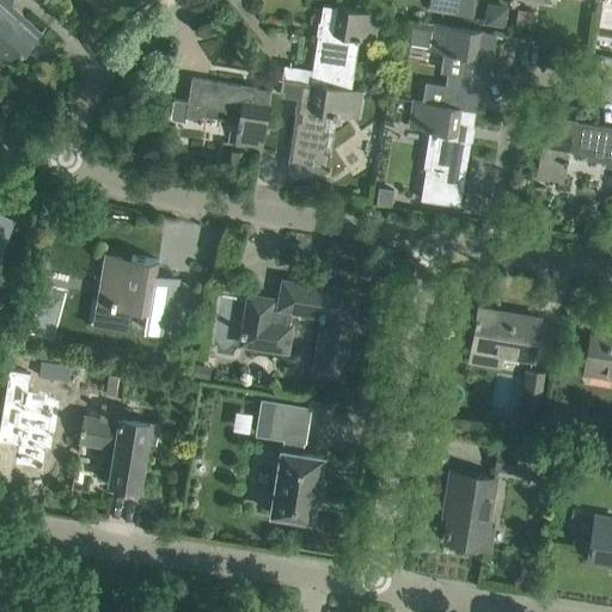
[(8,0),(0,0),(0,68),(1,69),(22,47),(25,50),(40,35),(5,4),(8,0)]
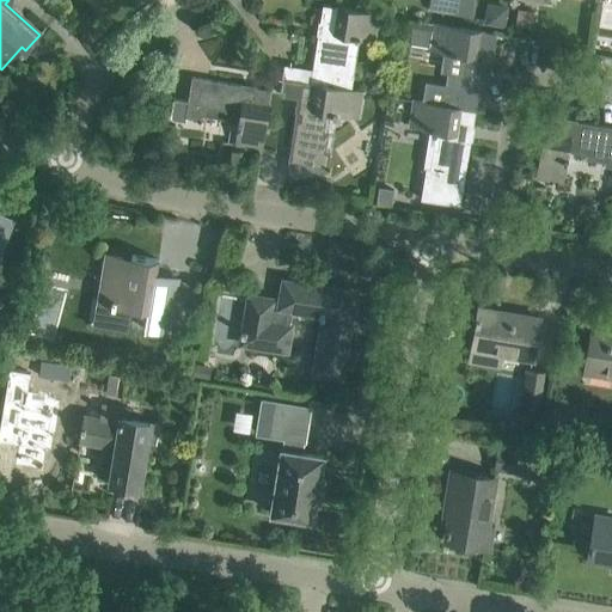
[(432,0),(430,7),(473,14),(475,0),(432,0)]
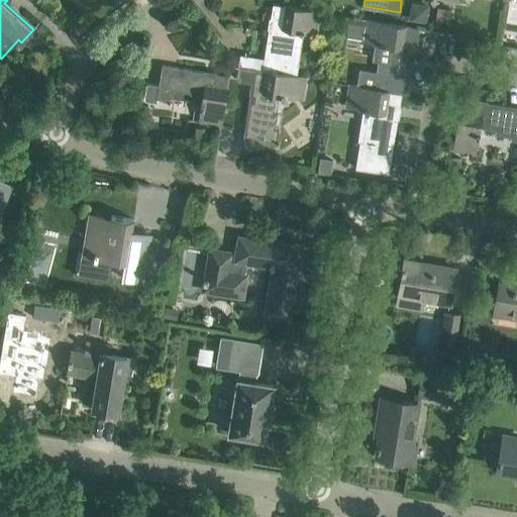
[(273,4),(263,71),(296,76),(303,30),(321,33),(324,13),(273,4)]
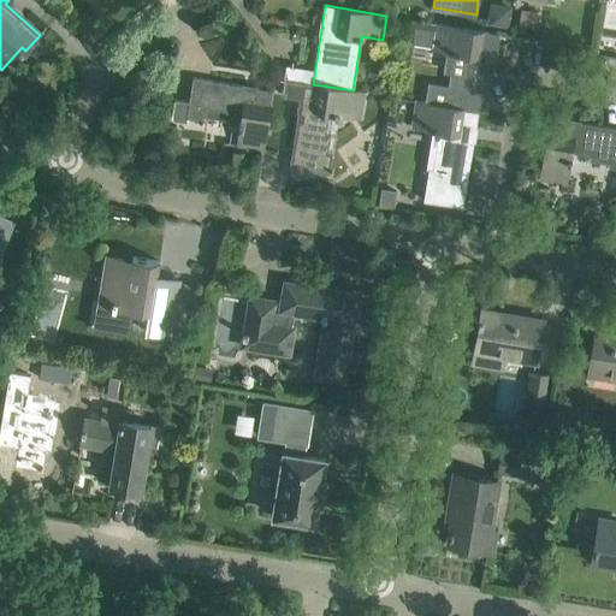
[(537,11),(521,9),(519,25),(534,28),(537,11)]
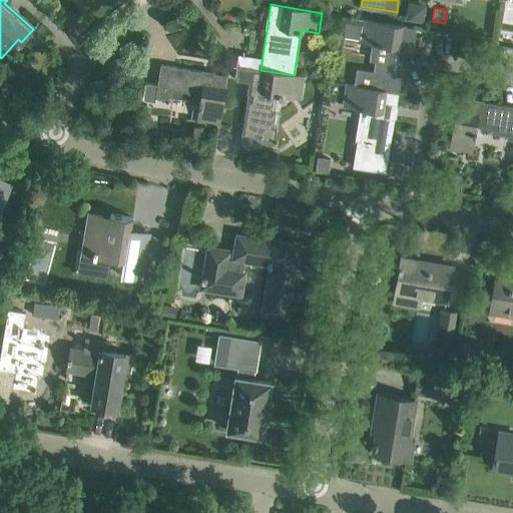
[(415,28),(364,20),(361,40),(386,44),(383,59),(381,59),(378,76),(374,75),(372,88),(399,92),(401,81),(407,82),(415,28)]
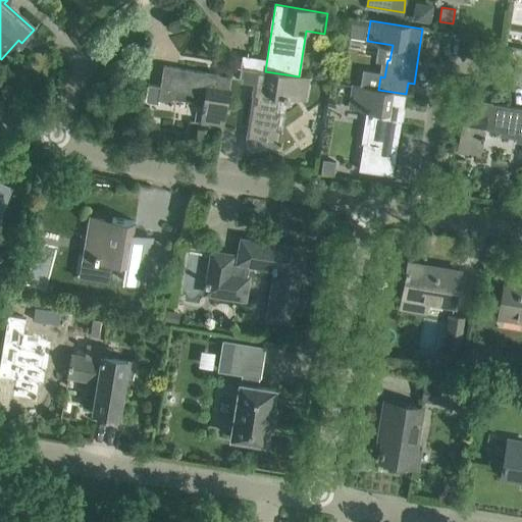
[(172,98),(189,101),(203,103),(203,107),(204,108),(201,125),(222,128),(230,76),(164,65),(158,99),(171,102),(172,98)]
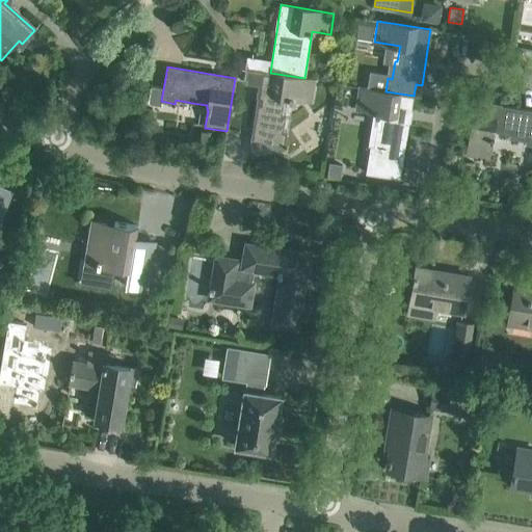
[(270,73),(245,69),(244,78),(247,79),(246,84),(260,86),(253,128),(273,131),(271,143),(285,145),(287,131),(284,131),(287,114),(283,114),(285,97),(312,101),(315,79),(304,78),(304,79),(270,73)]
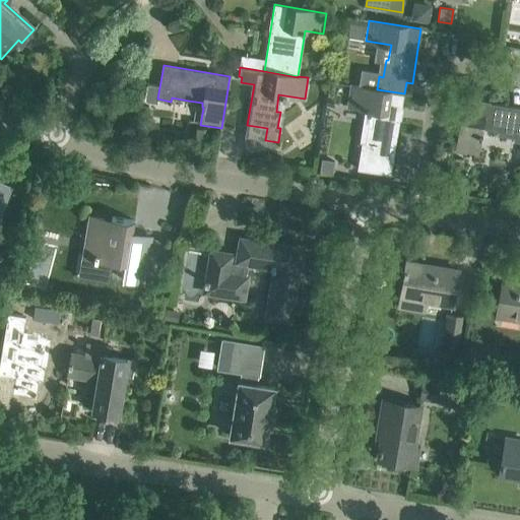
[(377,89),(352,85),(349,107),(365,109),(360,141),(363,142),(358,170),(391,175),(404,94),(377,90),(377,89)]
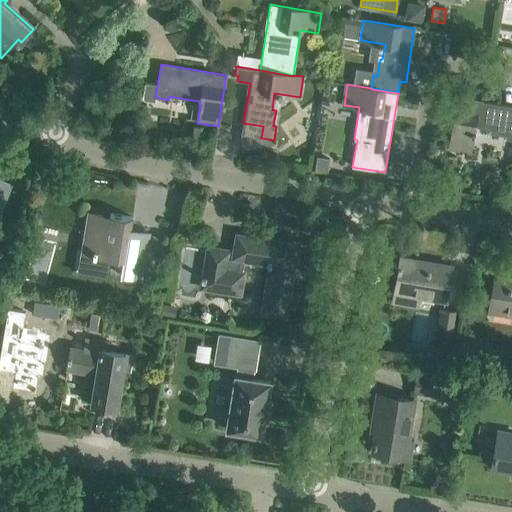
[(506,139),(511,139),(511,106),(458,98),(450,148),(471,152),(473,134),(475,135),(475,130),(474,130),(475,126),(491,129),(490,133),(506,135),(506,139)]
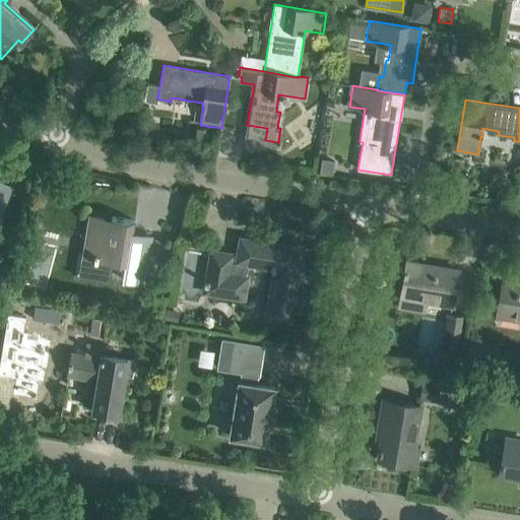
[(321,159),(318,174),(331,176),(333,161),(321,159)]
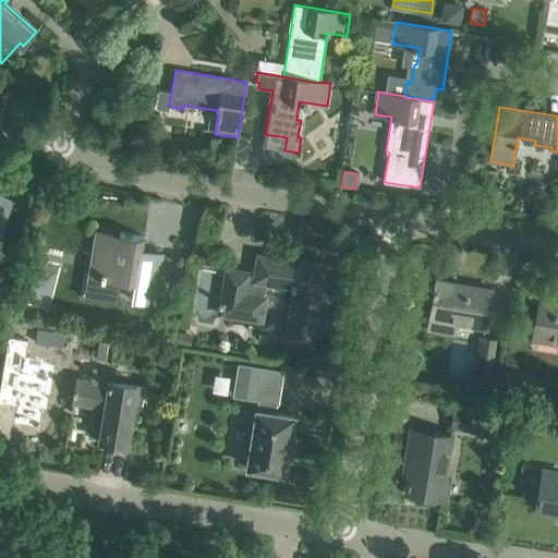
[(0,222),(1,223),(12,198),(0,193),(0,222)]
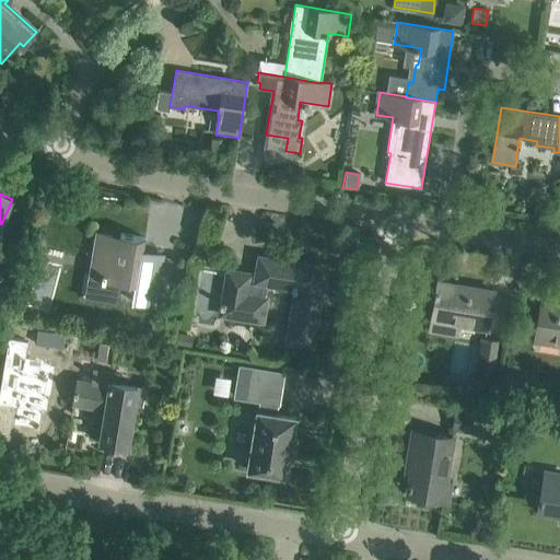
[(96,234),(93,255),(90,273),(103,276),(103,281),(151,289),(154,264),(141,261),(146,237),(120,234),(120,237),(96,234)]
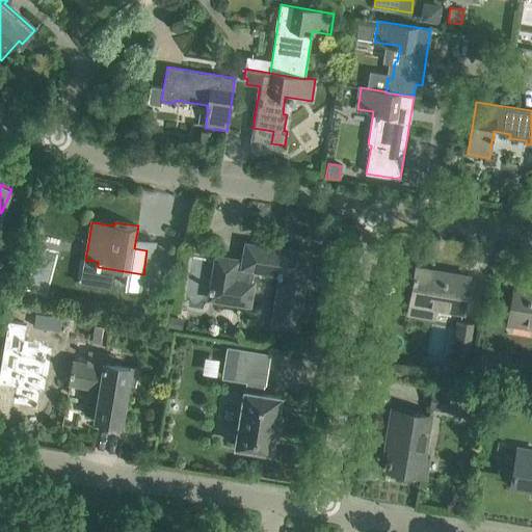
[(217,258),(214,278),(211,299),(248,306),(255,269),(282,273),(273,324),(296,328),(307,269),(301,269),(302,261),(306,261),(307,254),(247,244),(243,266),(237,265),(238,261),(217,258)]
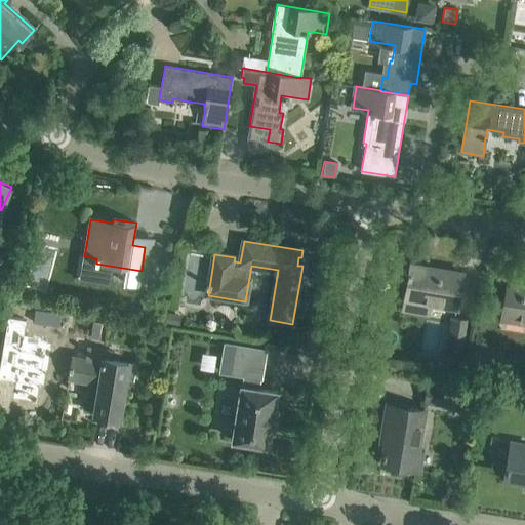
[(403,309),(423,313),(428,313),(429,305),(457,310),(463,273),(411,265),(409,272),(408,272),(407,277),(409,277),(403,309)]
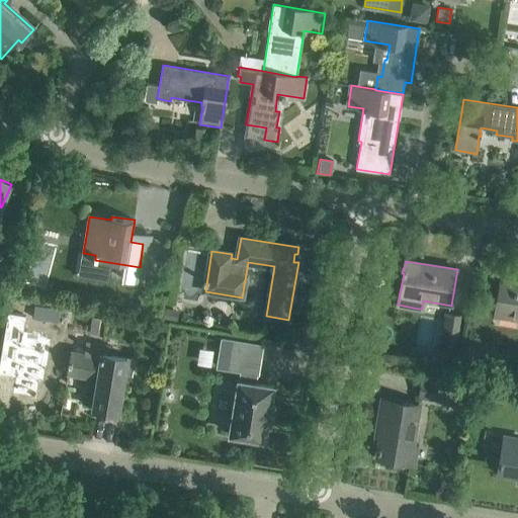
[(32,263),(28,283),(47,287),(51,266),(32,263)]
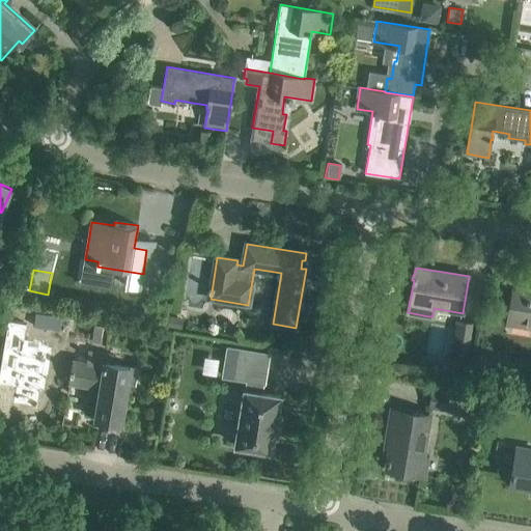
[(512,287),(509,308),(507,323),(530,326),(530,286),(530,290),(512,287)]
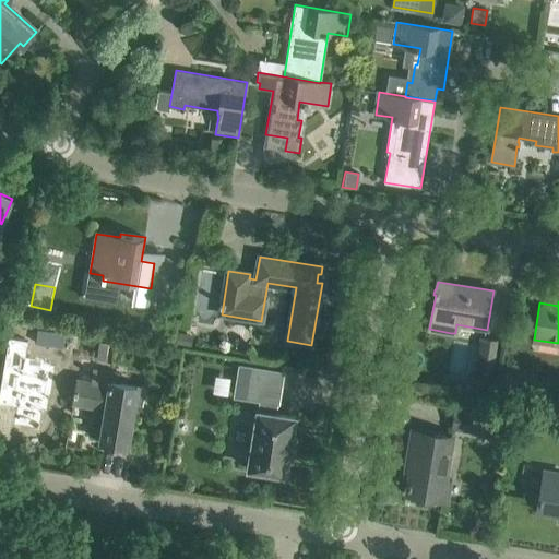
[(0,381),(0,405),(16,408),(13,426),(39,429),(42,413),(47,414),(50,396),(45,395),(48,378),(23,375),(30,340),(8,336),(0,381)]
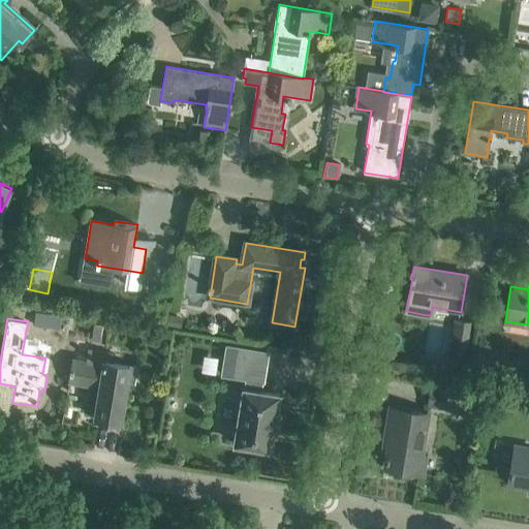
[(423,356),(421,370),(469,378),(472,364),(465,362),(465,359),(471,322),(457,319),(450,351),(448,351),(447,361),(423,356)]
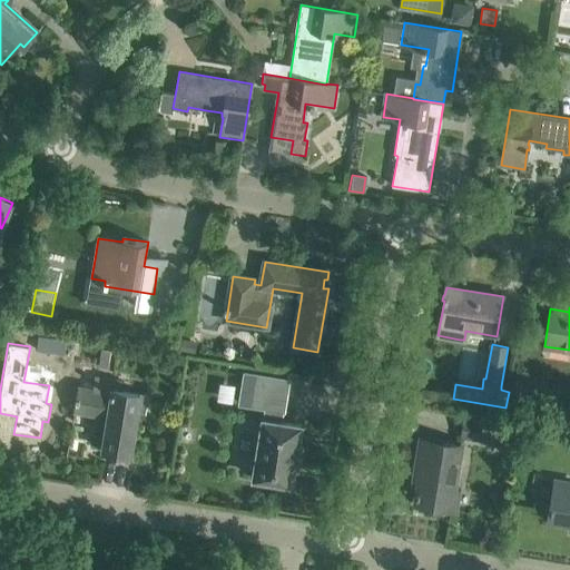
[(288,379),(244,372),(239,404),(266,409),(254,477),(292,483),(294,464),(298,465),(301,452),(296,451),(302,424),(281,420),(288,379)]
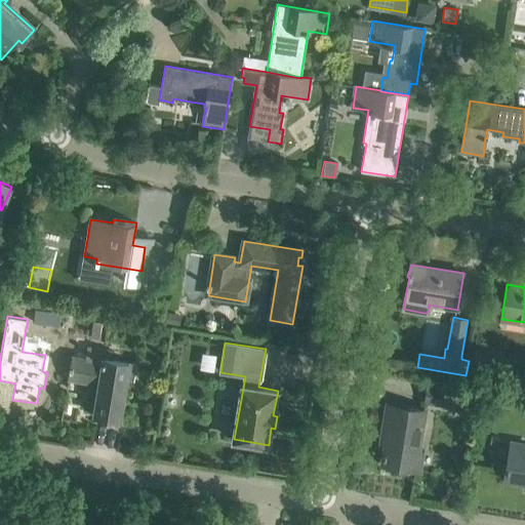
[(73,356),(71,372),(70,378),(101,382),(95,413),(111,416),(114,400),(122,402),(126,378),(133,379),(136,363),(111,358),(113,350),(87,346),(85,358),(73,356)]
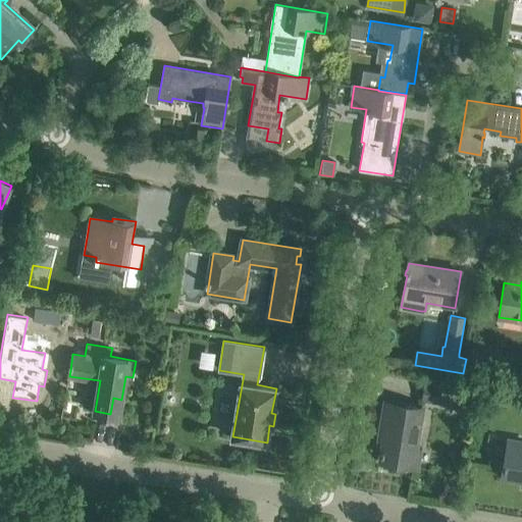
[(462,406),(465,390),(425,382),(422,398),(462,406)]
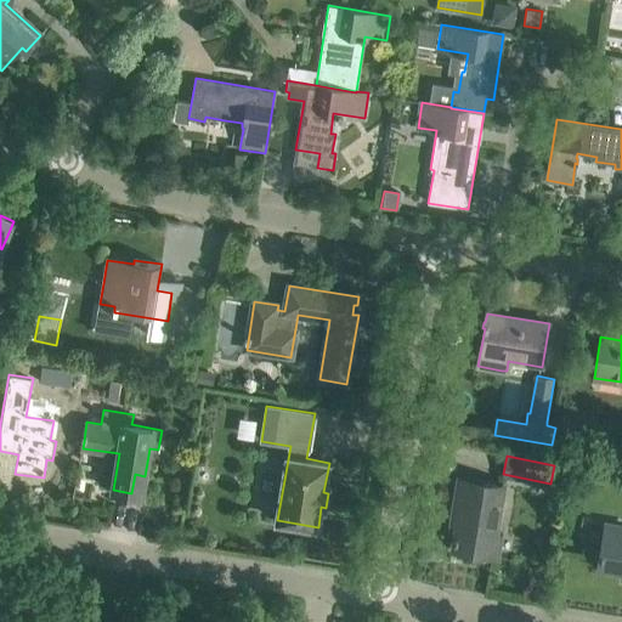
[(502,485),(459,478),(453,509),(459,509),(453,548),(465,550),(465,552),(491,555),(502,485)]
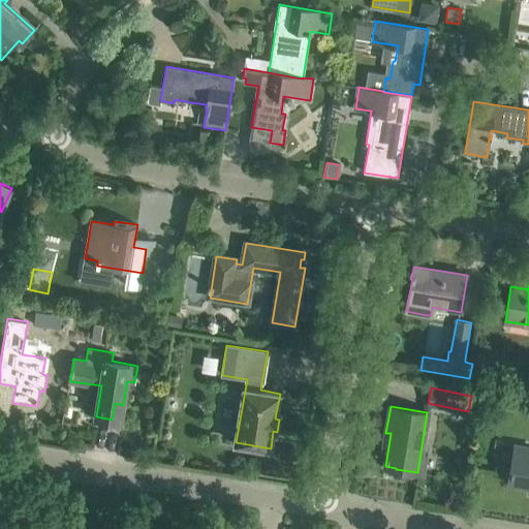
[(510,473),(508,483),(528,486),(528,444),(516,442),(514,450),(510,473)]
